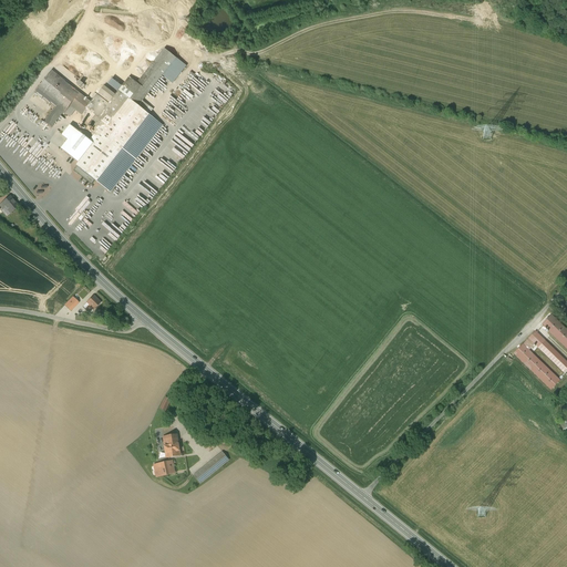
[(109,104),(98,95),(91,103),(51,72),(35,91),(57,107),(44,123),(51,129),(63,113),(64,114),(65,113),(71,106),(75,110),(85,117),(91,122),(98,127),(92,135),(93,135),(92,136),(93,136),(98,140),(79,163),(76,166),(78,167),(94,181),(96,182),(150,115),(148,114),(144,111),(138,106),(142,102),(162,75),(176,59),(164,49),(137,84),(130,78),(115,95),(109,104)]
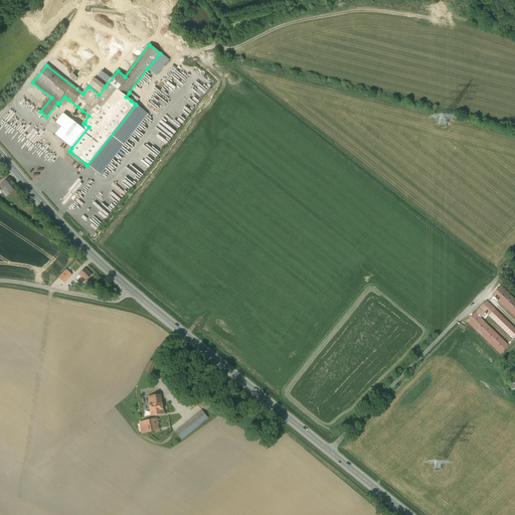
[(170,60),(160,53),(147,68),(157,76),(170,60)]
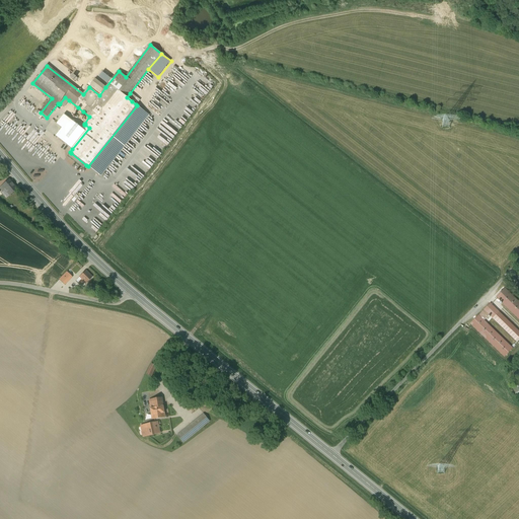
[(89,87),(99,95),(105,87),(95,79),(89,87)]
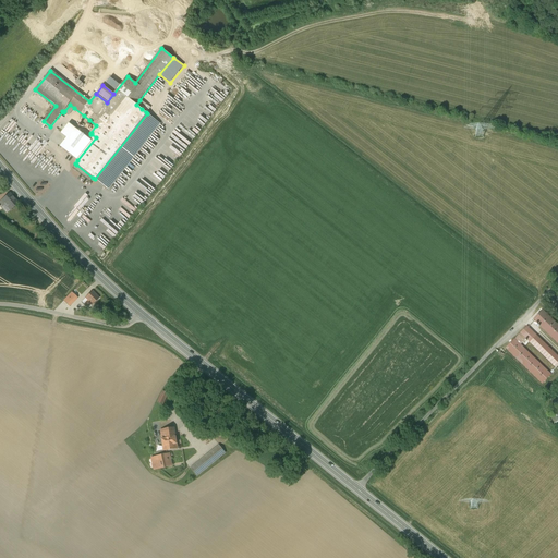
[(74,108),(70,105),(64,111),(70,114),(74,108)]
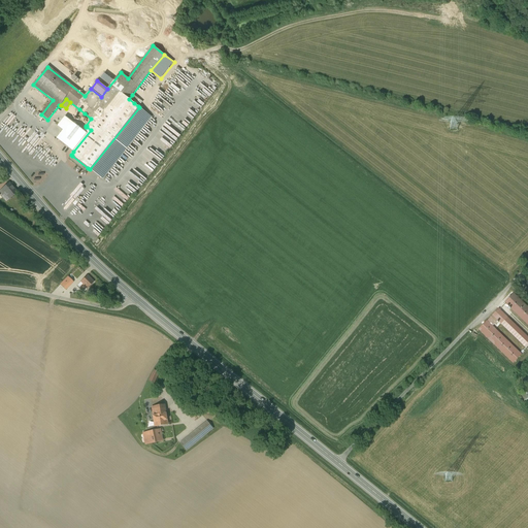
[(139,107),(90,169),(103,179),(119,159),(118,158),(116,156),(119,152),(117,150),(122,143),(124,145),(126,142),(129,144),(130,145),(152,118),(139,107)]
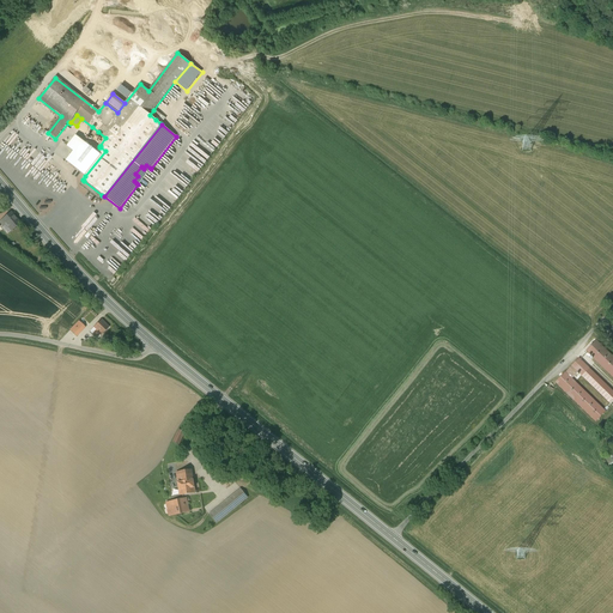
[(210,137),(207,143),(222,146),(224,137),(228,138),(229,129),(220,127),(220,131),(223,132),(222,137),(218,135),(218,139),(210,137)]
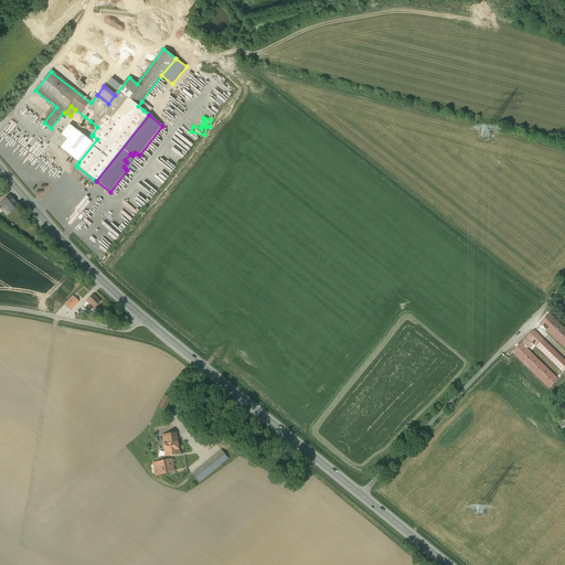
[(78,162),(97,139),(93,136),(89,140),(70,125),(63,134),(70,138),(61,149),(78,162)]
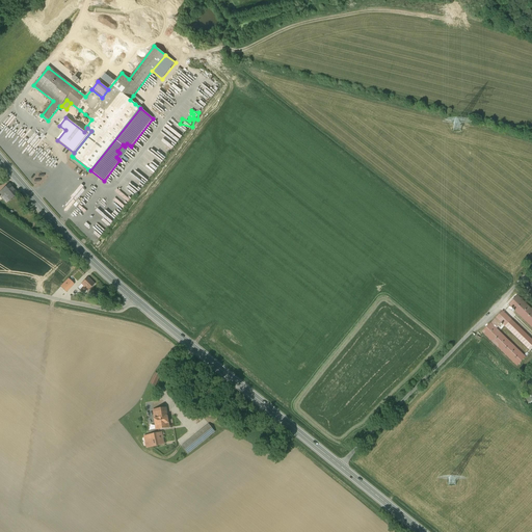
[(120,153),(116,157),(118,159),(130,145),(127,143),(125,147),(123,144),(117,151),(120,153)]
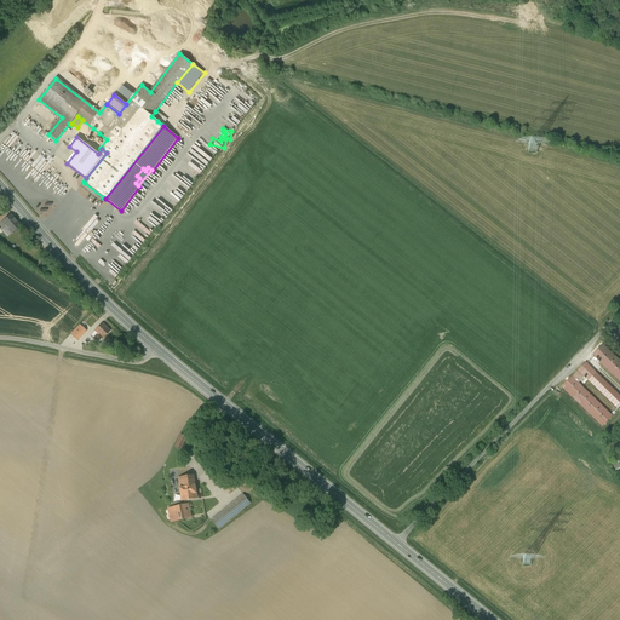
[(193,168),(190,172),(197,179),(201,176),(193,168)]
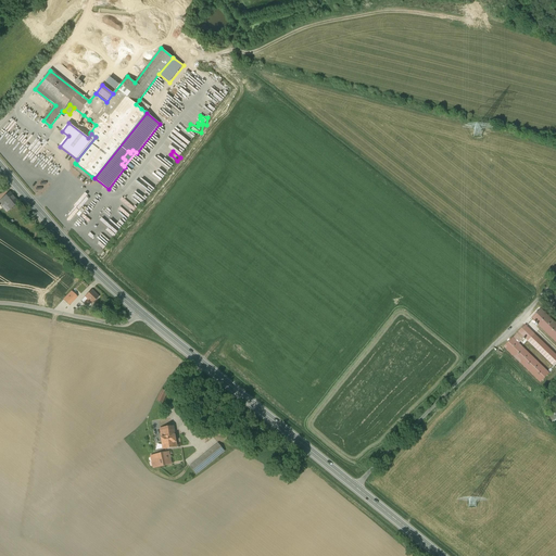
[(92,177),(76,164),(73,167),(90,180),(92,177)]
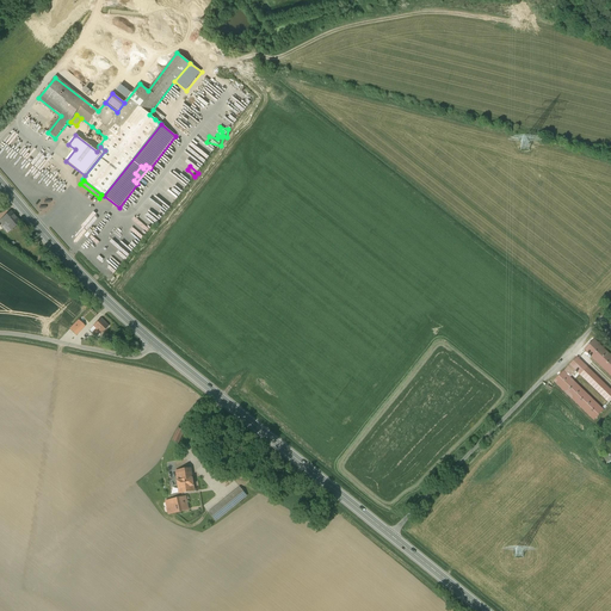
[(171,208),(173,203),(156,191),(153,195),(171,208)]
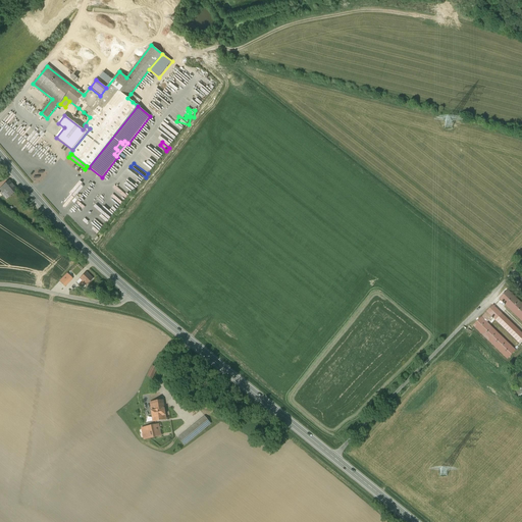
[(17,191),(9,181),(0,189),(0,190),(3,193),(5,192),(10,197),(17,191)]
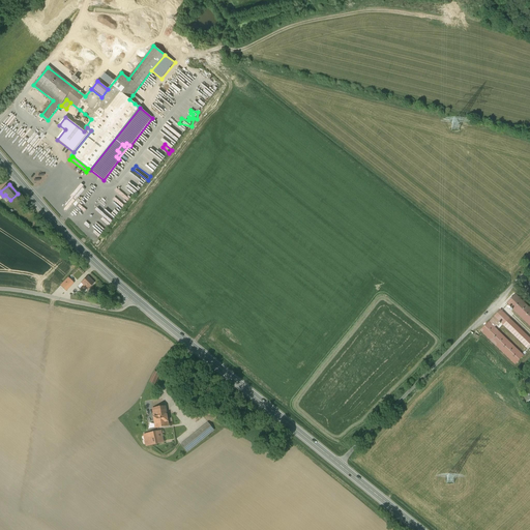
[(117,203),(115,205),(122,211),(124,209),(117,203)]
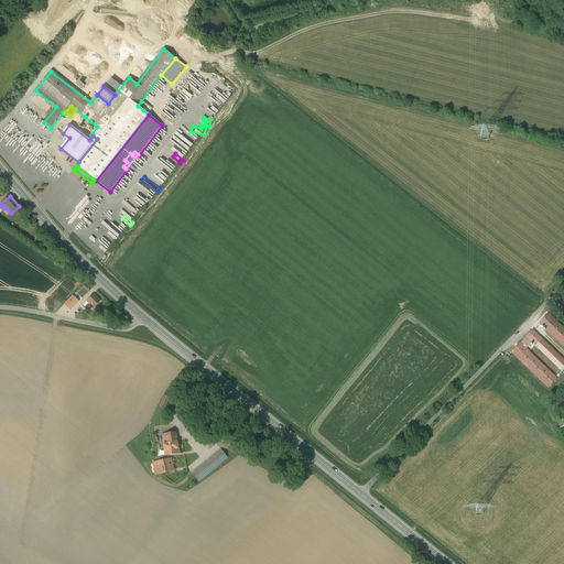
[(97,245),(104,252),(107,248),(109,250),(115,245),(111,240),(108,243),(106,241),(102,243),(100,241),(97,245)]
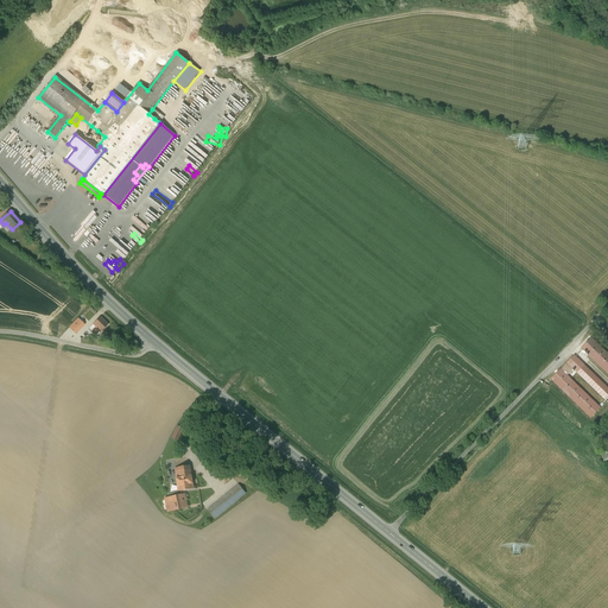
[(108,325),(100,317),(93,325),(95,328),(92,331),(94,334),(97,330),(100,333),(108,325)]
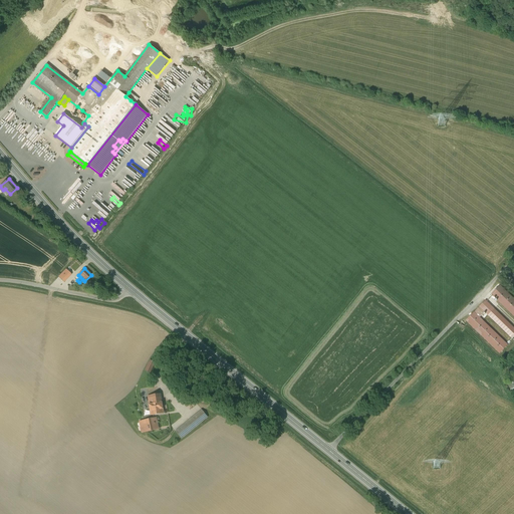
[(513,299),(500,286),(492,294),(513,316),(513,299)]
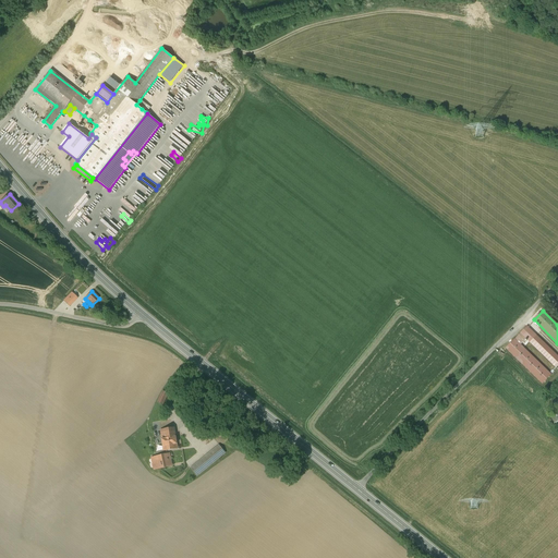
[(557,367),(557,356),(526,327),(521,334),(524,337),(557,368),(557,367)]
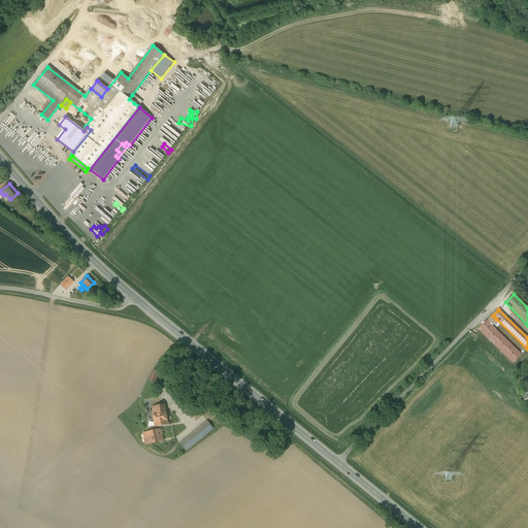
[(493,316),(487,322),(490,324),(496,319),(493,316)]
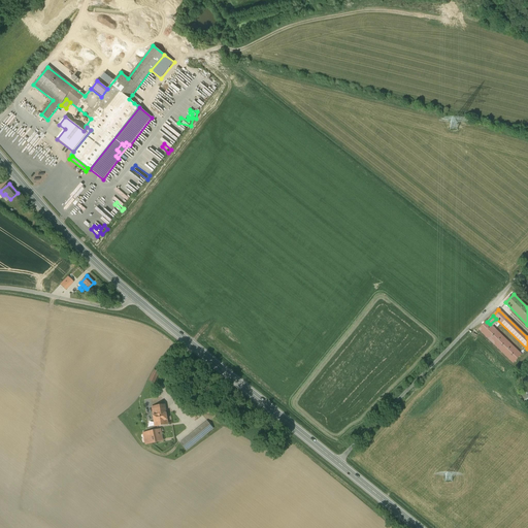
[(490,324),(487,322),(487,321),(479,330),(514,363),(522,355),(490,324)]
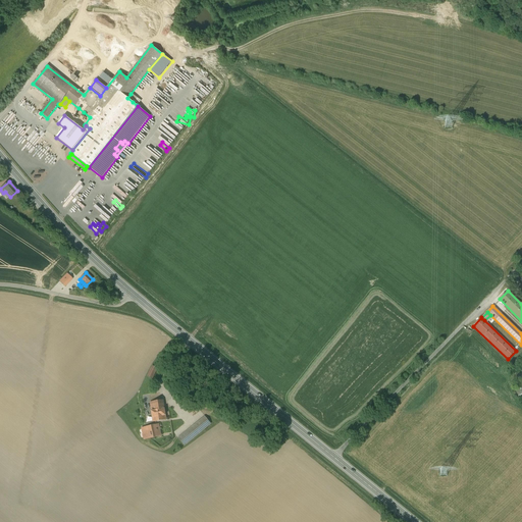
[(153,366),(148,376),(152,379),(157,368),(153,366)]
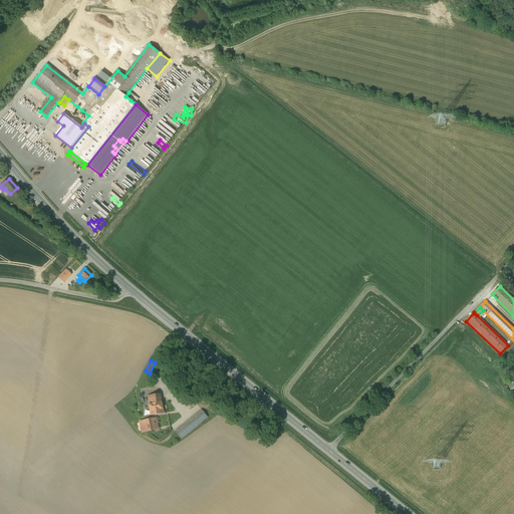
[(161,395),(148,397),(150,405),(162,403),(161,395)]
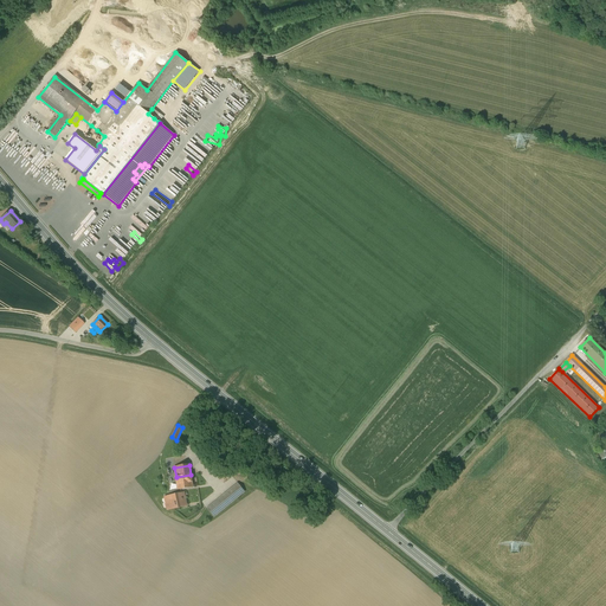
[(191,475),(176,477),(179,490),(193,488),(191,475)]
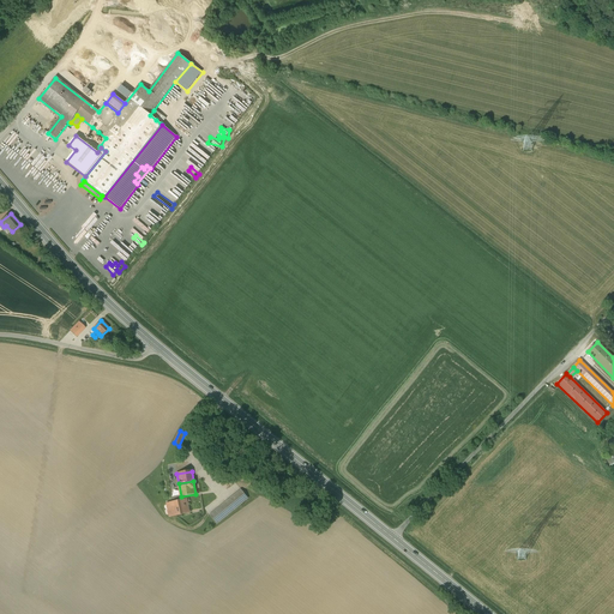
[(241,489),(223,505),(230,513),(248,498),(241,489)]
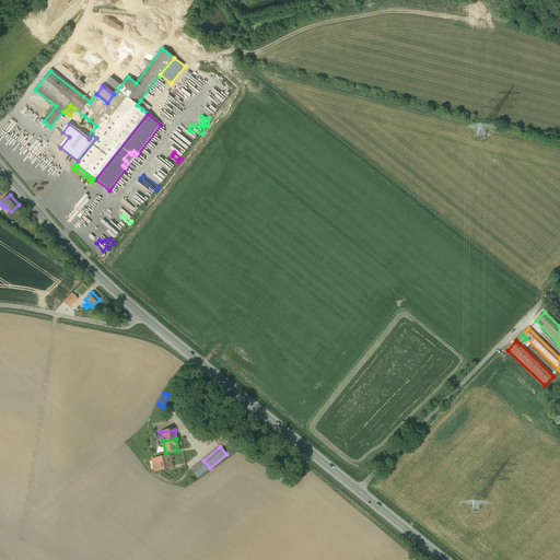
[(171,455),(152,459),(154,473),(173,468),(171,455)]
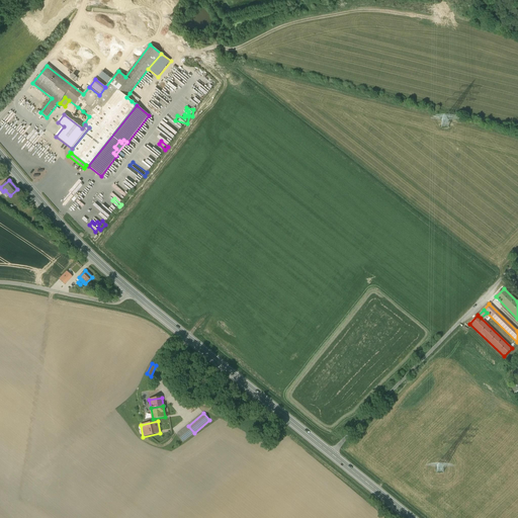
[(188,426),(177,435),(183,442),(194,433),(188,426)]
